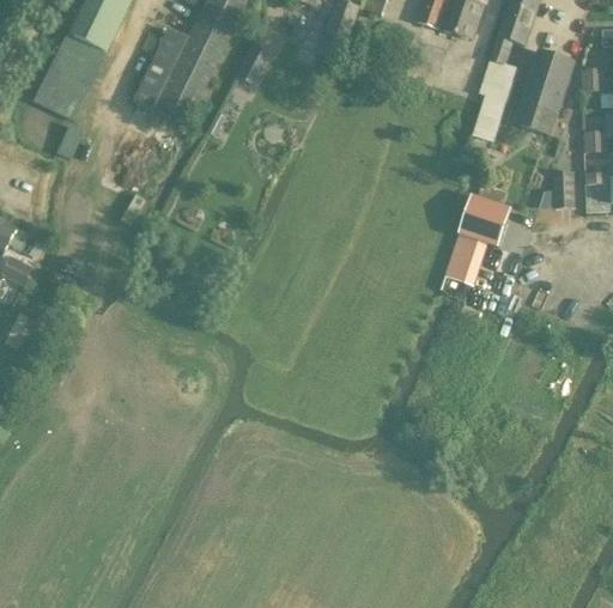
[(135,98),(182,121),(186,123),(244,0),(205,0),(188,36),(170,28),(135,98)]
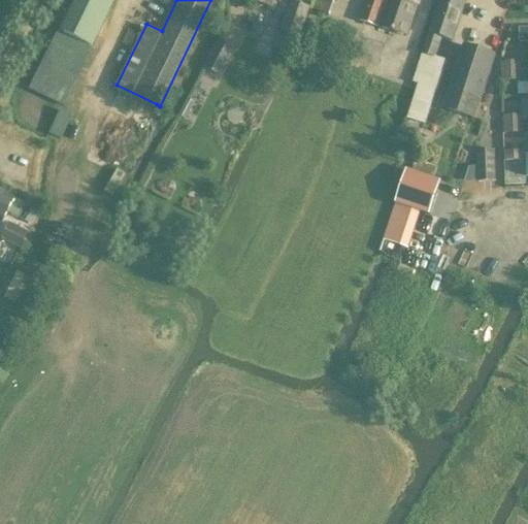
[(297,34),(308,5),(295,0),(292,0),(281,28),(297,34)]
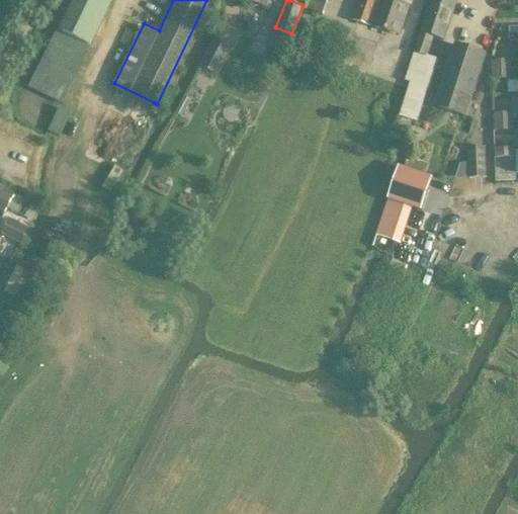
[(322,10),(326,0),(308,0),(307,5),(322,10)]
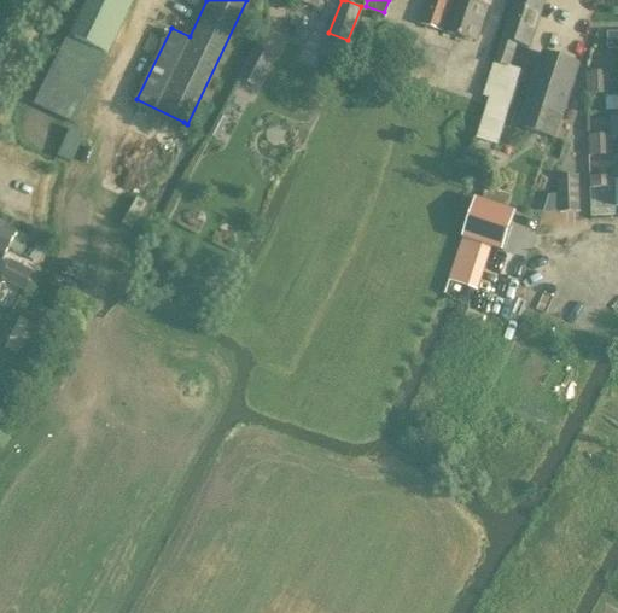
[(477,39),(489,4),(478,0),(429,0),(421,21),(477,39)]
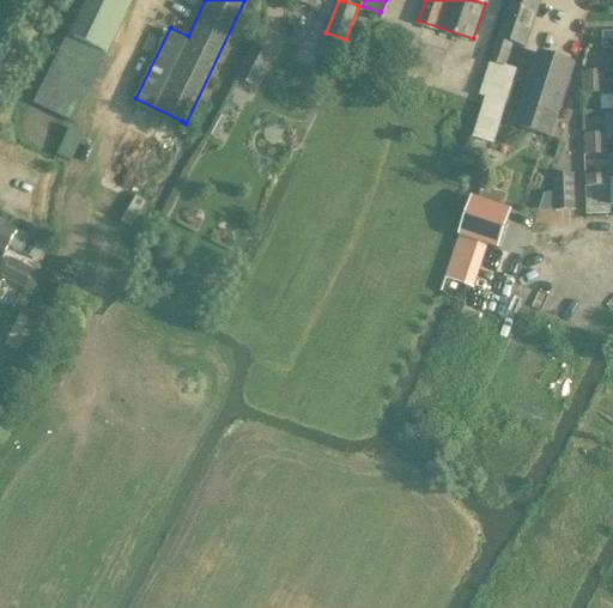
[(485,93),(472,134),(492,140),(516,66),(505,62),(513,41),(526,44),(539,0),(509,0),(491,58),(490,58),(479,91),(485,93)]
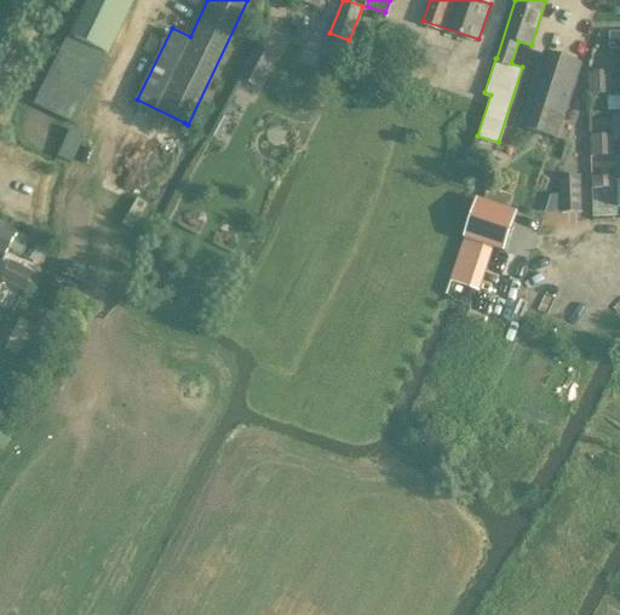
[(254,45),(239,75),(256,84),(271,53),(254,45)]
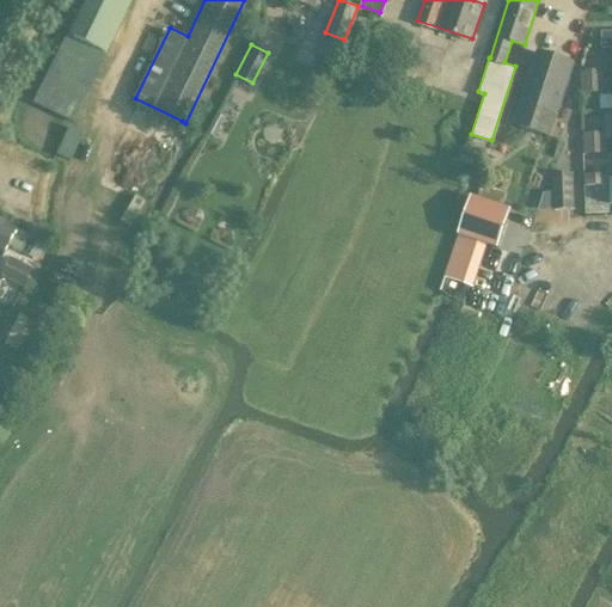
[(537,49),(513,122),(550,133),(574,61),(537,49)]
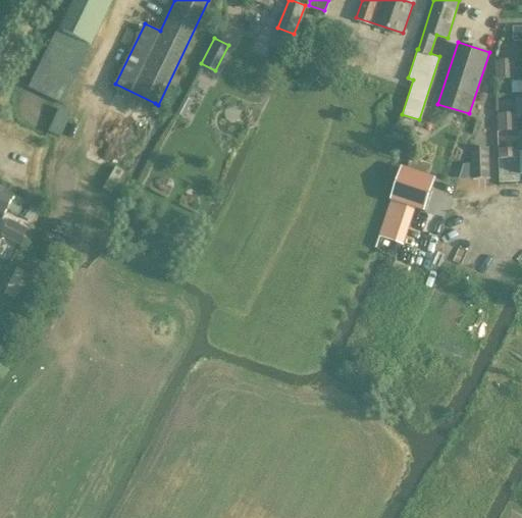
[(498,67),(514,66),(514,58),(497,58),(498,67)]
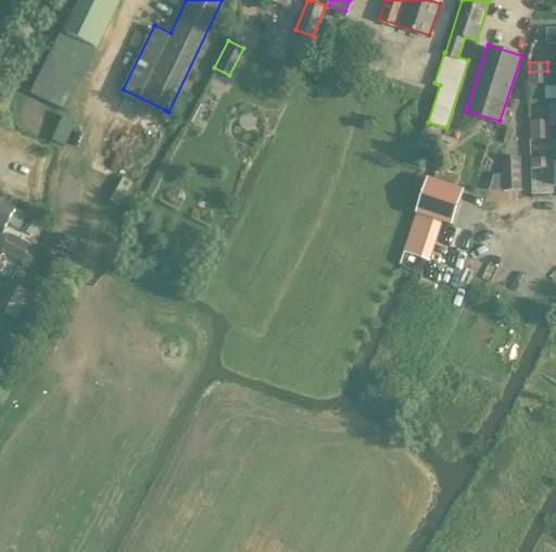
[(547,71),(530,72),(530,80),(547,80),(547,71)]
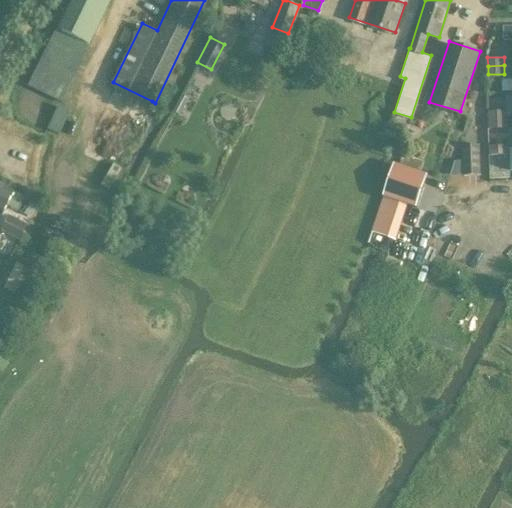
[(70,108),(59,103),(48,126),(59,131),(70,108)]
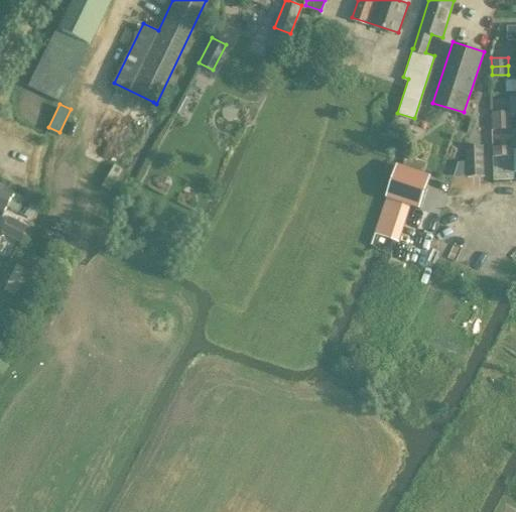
[(493,110),(493,119),(510,119),(510,110),(493,110)]
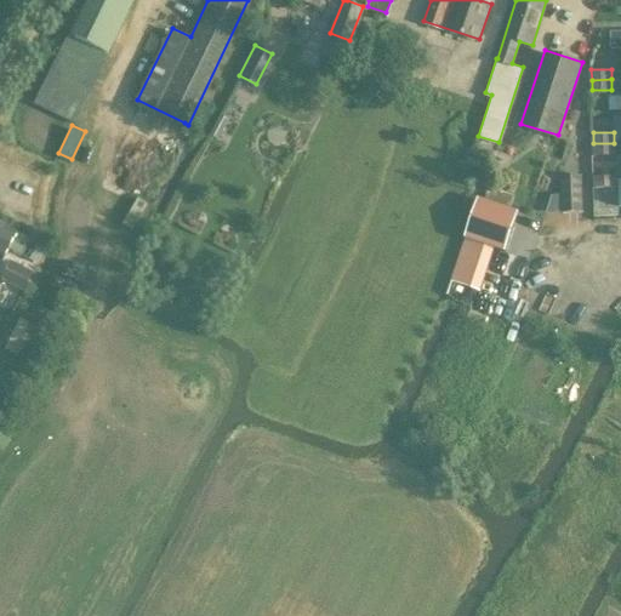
[(614,143),(593,143),(593,154),(614,153),(614,143)]
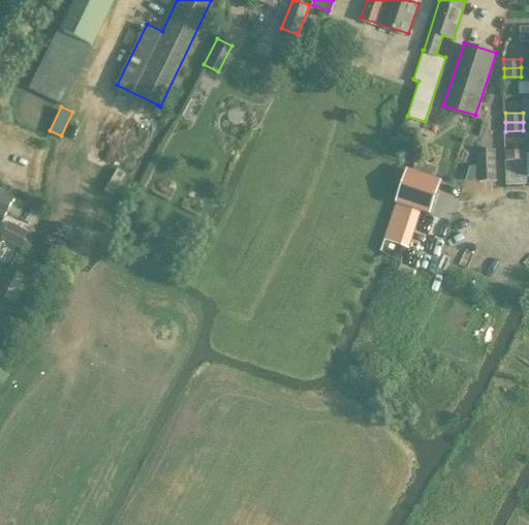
[(495,179),(494,147),(477,148),(478,179),(495,179)]
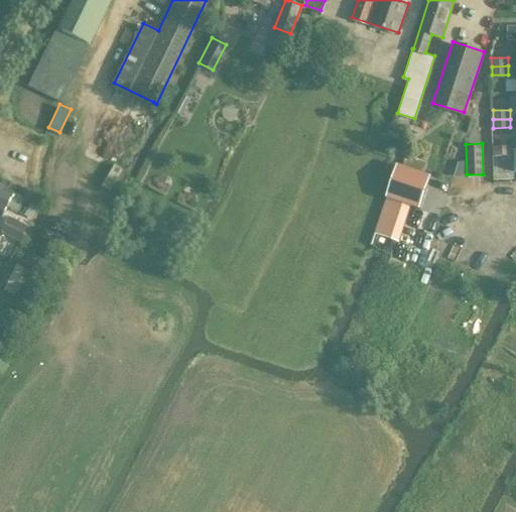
[(510,145),(494,145),(495,154),(511,153),(510,145)]
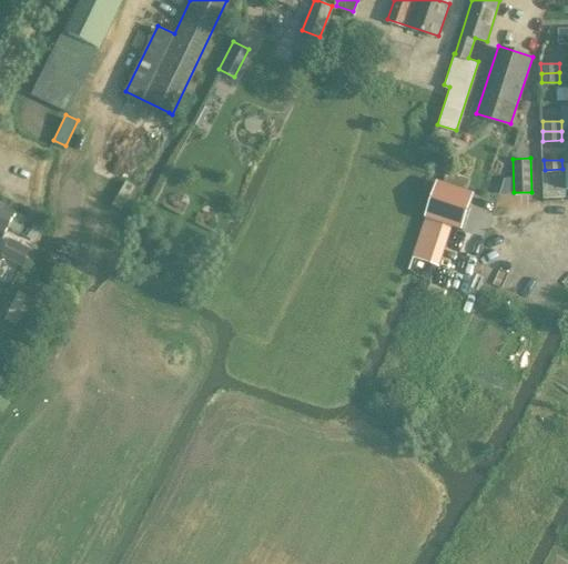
[(452,181),(467,187),(469,178),(455,172),(452,181)]
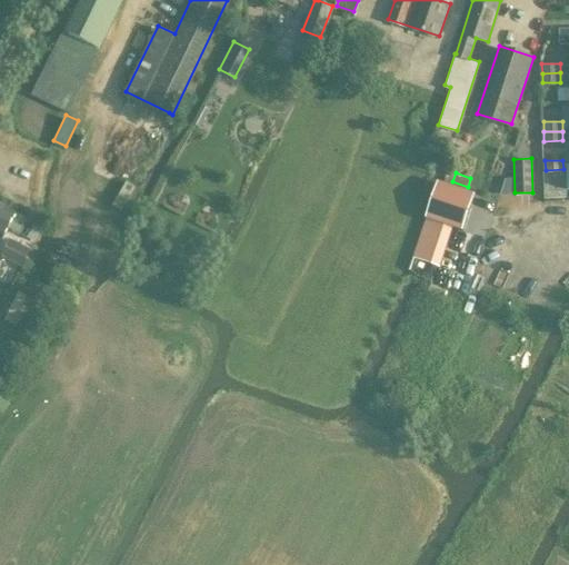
[(120,208),(133,185),(125,179),(111,202),(120,208)]
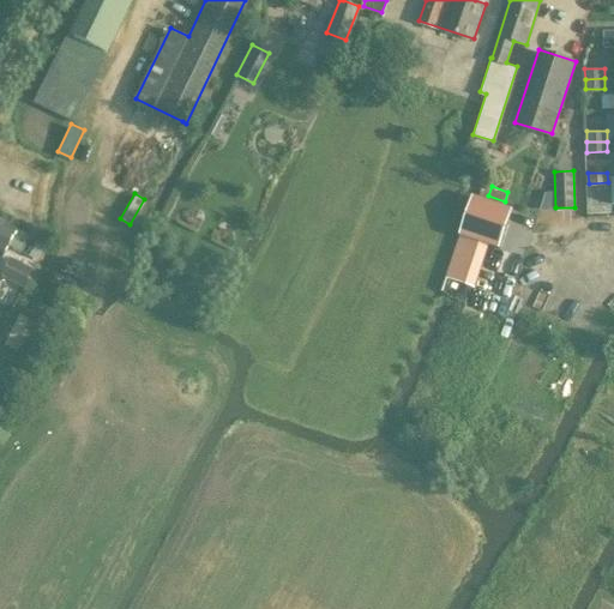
[(474,193),(459,231),(489,242),(500,246),(513,207),(474,193)]
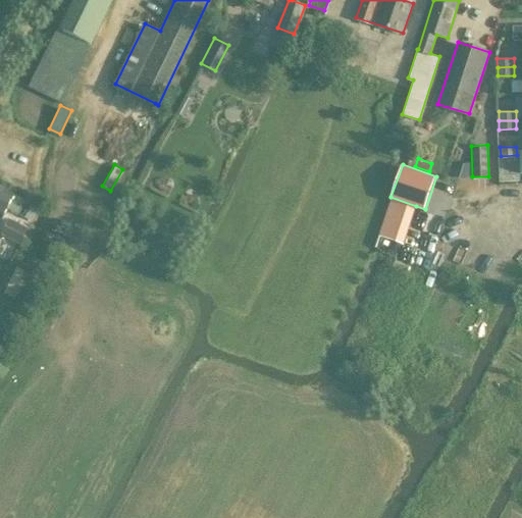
[(0,187),(0,216),(1,217),(5,207),(15,212),(22,199),(0,187)]
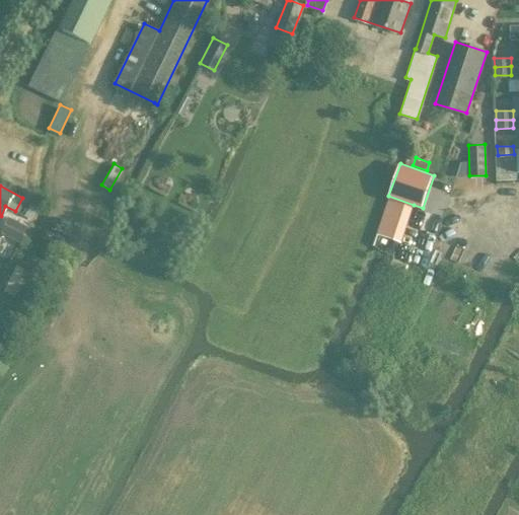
[(389,198),(376,233),(400,242),(414,205),(388,196),(388,198),(389,198)]
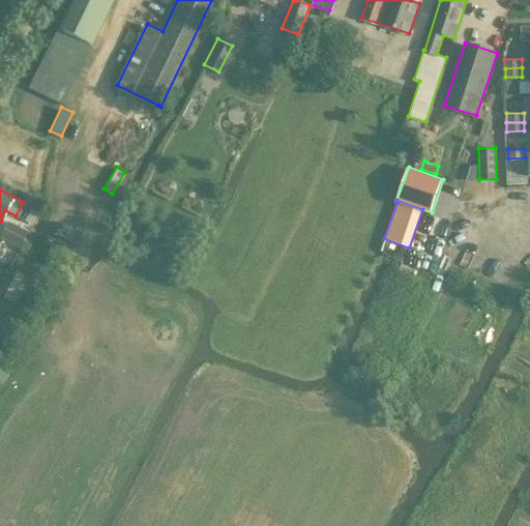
[(8,221),(0,236),(20,245),(27,231),(8,221)]
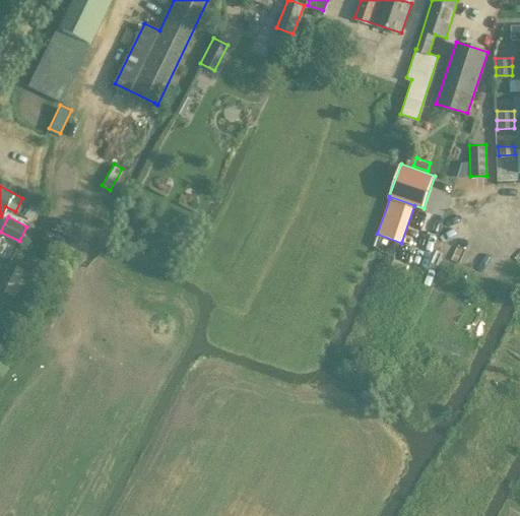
[(393,258),(390,265),(405,271),(408,264),(393,258)]
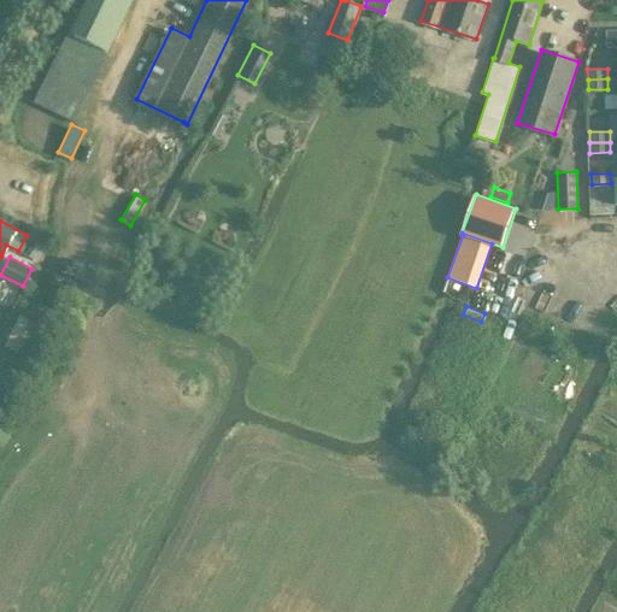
[(21,352),(36,322),(18,313),(4,343),(21,352)]
